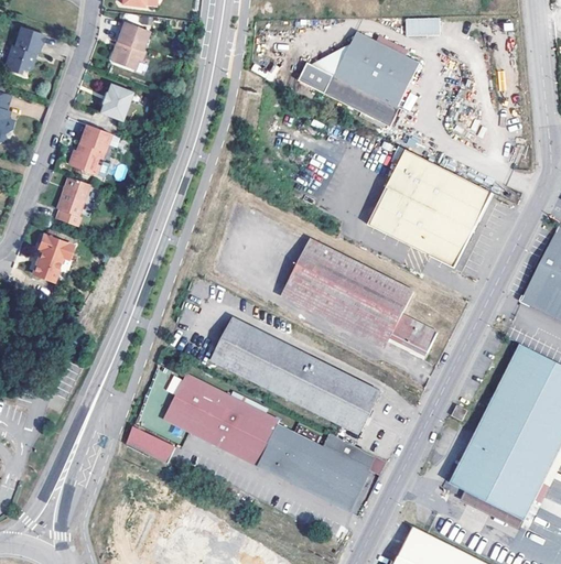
[(401,18),(401,36),(437,35),(437,17),(401,18)]
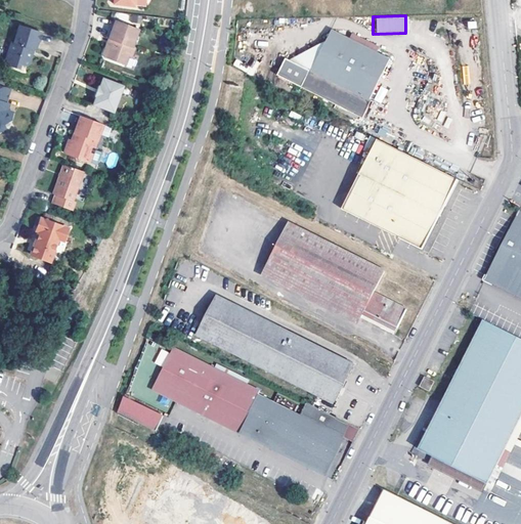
[(139,32),(116,23),(110,40),(114,41),(111,49),(106,48),(103,54),(106,59),(126,67),(130,57),(133,58),(137,47),(134,45),(139,32)]
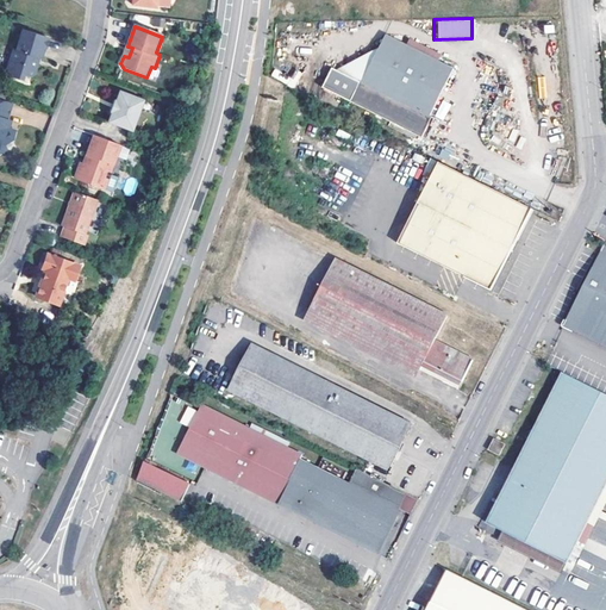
[(50,39),(25,32),(19,50),(17,49),(10,68),(14,79),(24,81),(27,78),(33,79),(36,76),(39,68),(36,64),(38,57),(42,58),(44,60),(50,39)]
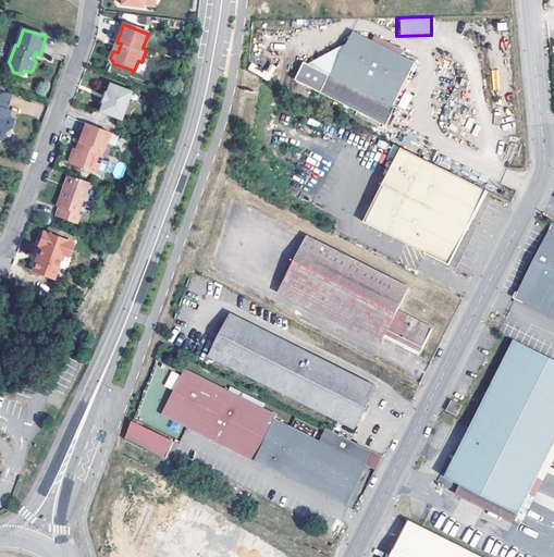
[(389,108),(411,62),(349,32),(344,42),(329,75),(327,74),(318,93),(383,125),(392,109),(389,108)]
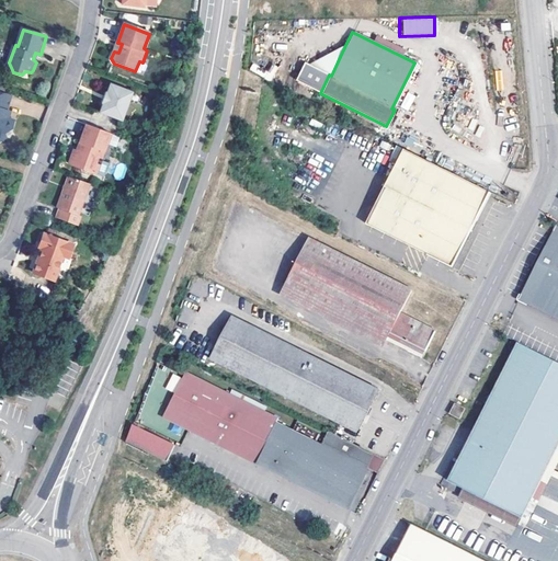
[(346,43),(307,64),(329,75),(331,76),(346,43)]
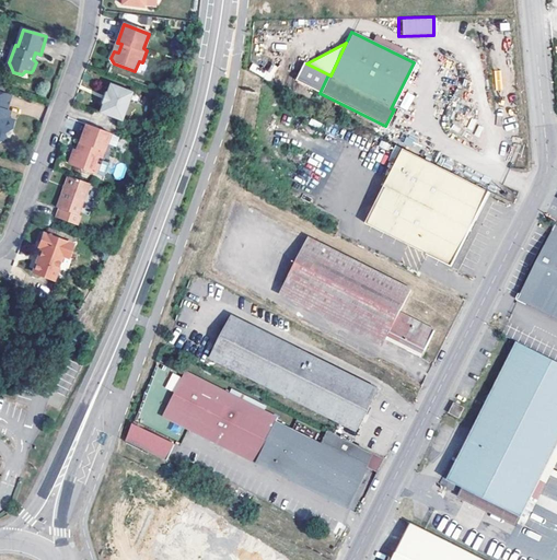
[(306,63),(303,62),(294,80),(320,93),(328,74),(306,63)]
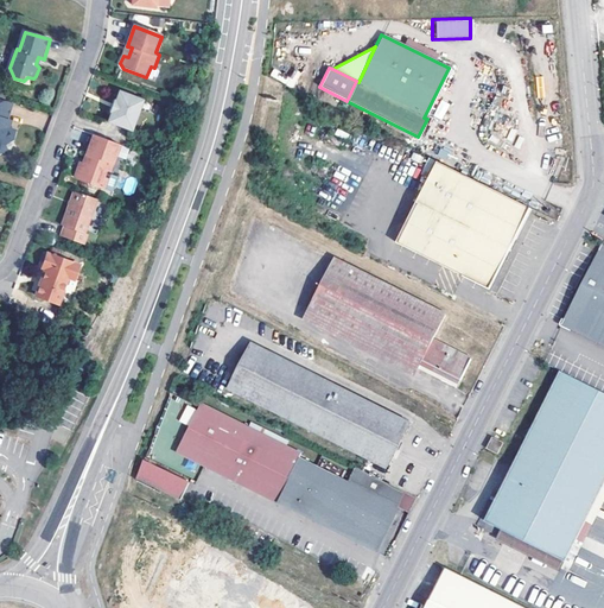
[(141,100),(120,92),(116,102),(113,101),(109,112),(113,113),(109,121),(131,130),(141,100)]
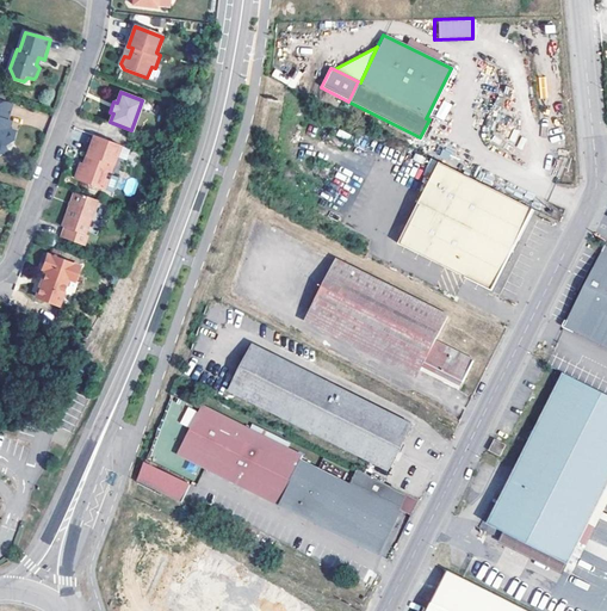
[(0,153),(6,152),(2,144),(11,141),(14,131),(8,129),(11,122),(6,119),(11,105),(5,103),(0,102),(0,153)]
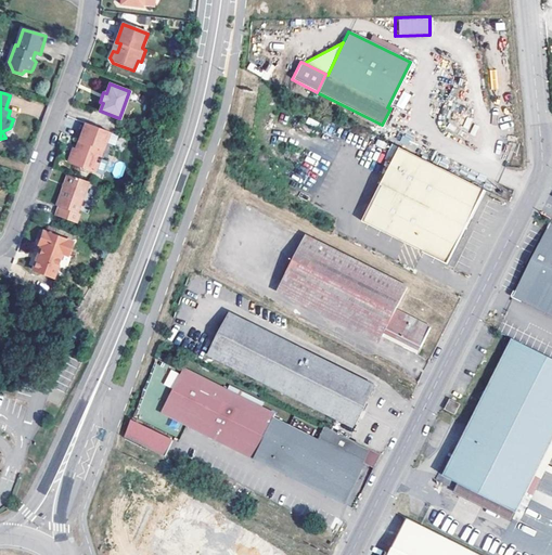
[(111,131),(85,120),(74,151),(73,150),(67,163),(90,171),(95,156),(102,155),(111,131)]
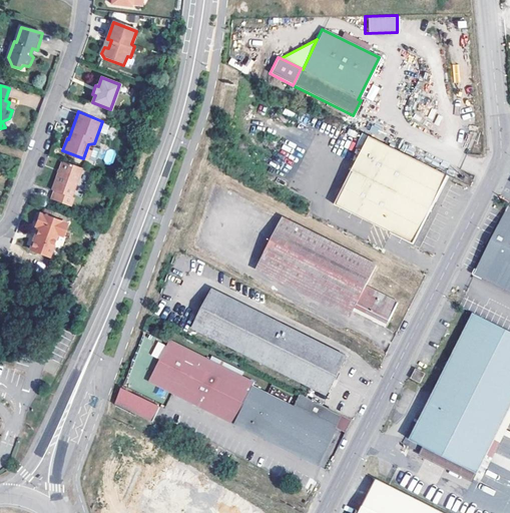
[(412,244),(447,176),(368,137),(333,204),(363,220),(359,228),(377,237),(381,228),(412,244)]
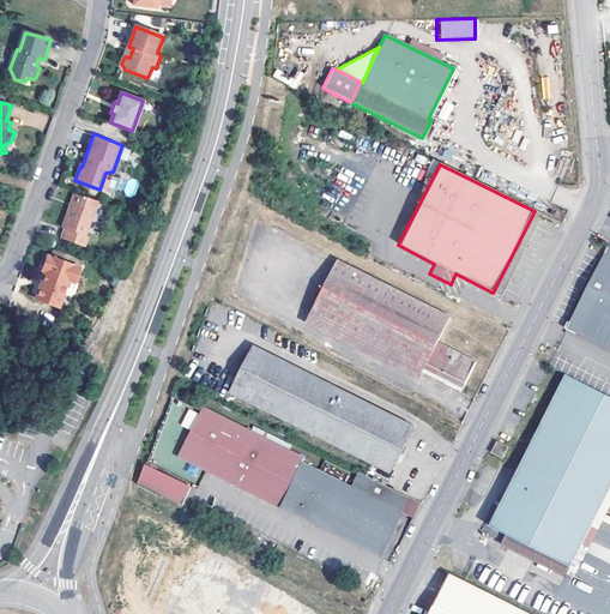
[(106,191),(113,172),(106,173),(100,190),(106,191)]
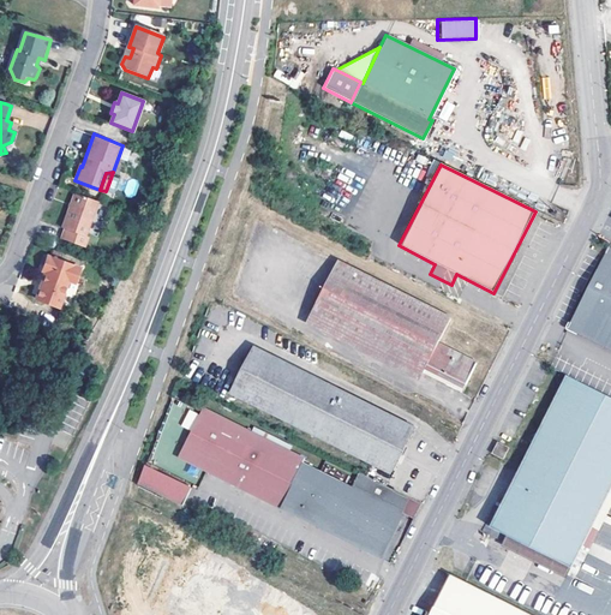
[(99,202),(75,192),(63,226),(85,234),(99,202)]
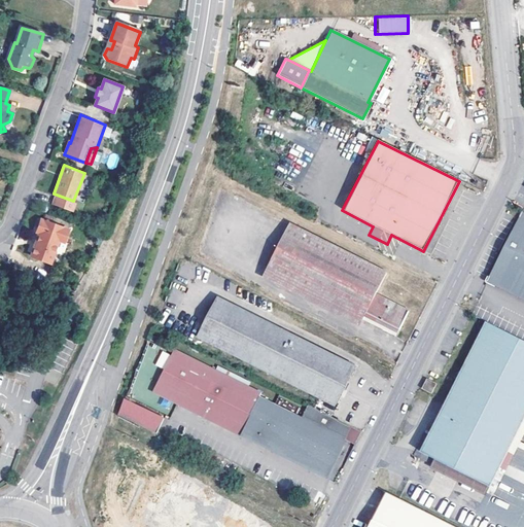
[(523,213),(520,211),(486,281),(523,300),(523,213)]
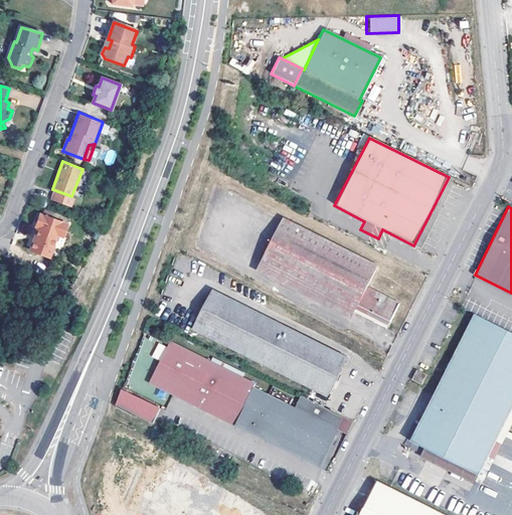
[(65,222),(39,213),(35,225),(37,226),(29,249),(47,256),(55,233),(61,235),(65,222)]
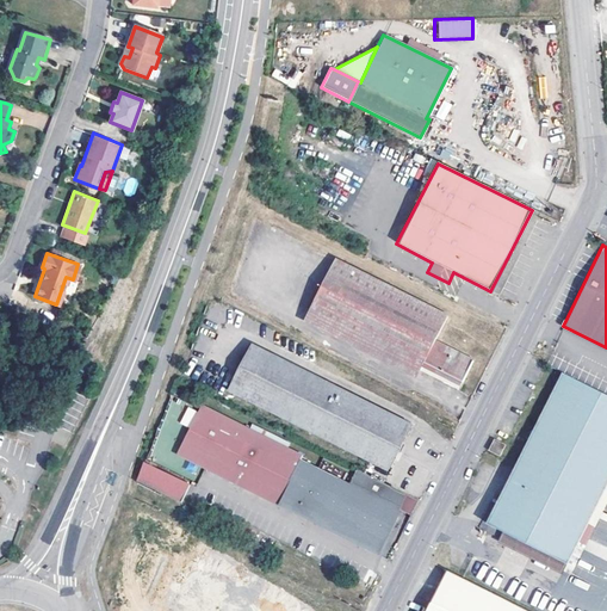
[(334,258),(305,314),(417,371),(421,363),(459,383),(472,360),(433,340),(445,315),(334,258)]
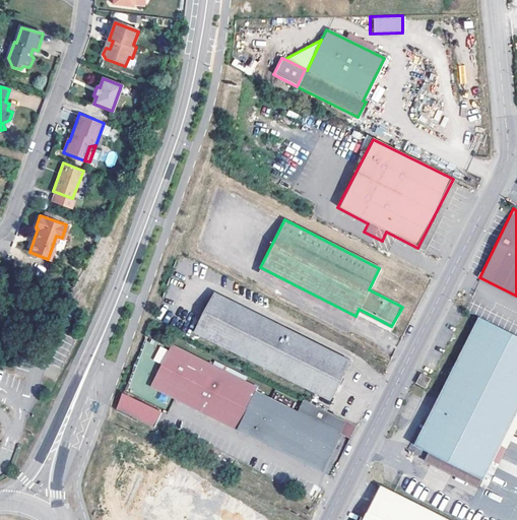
[(356,316),(260,267),(256,274),(352,323),(356,316)]
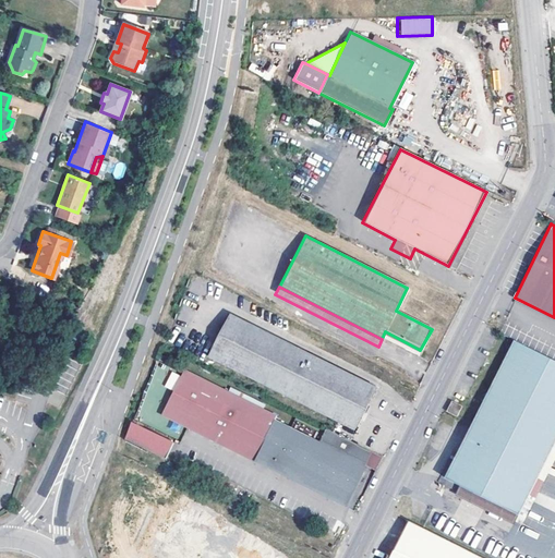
[(352,429),(374,386),(229,313),(206,358),(352,429)]
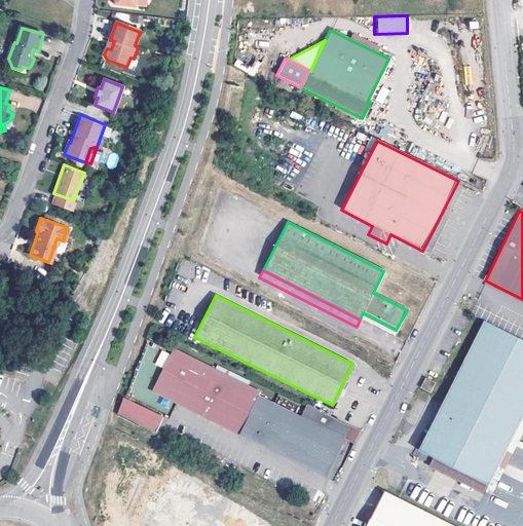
[(418,451),(431,457),(486,485),(488,485),(522,413),(522,341),(482,322),(418,451)]
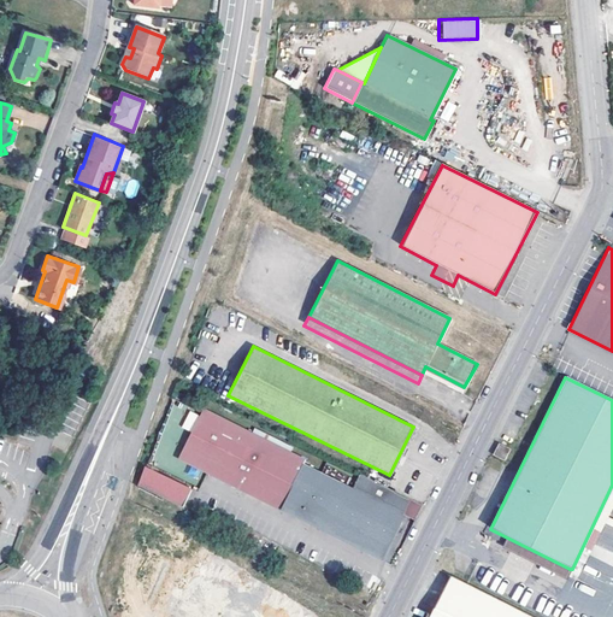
[(379,554),(400,512),(405,503),(355,476),(349,487),(198,412),(178,454),(379,554)]
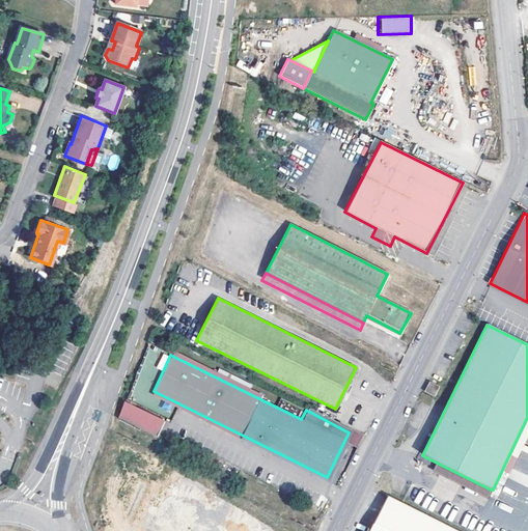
[(438,387),(427,382),(422,392),(433,397),(438,387)]
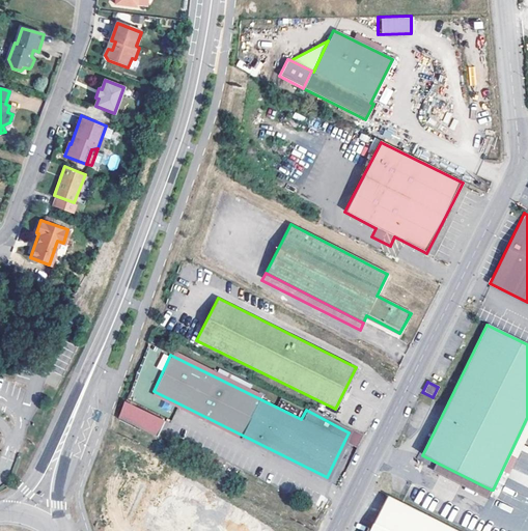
[(121,401),(114,419),(155,436),(162,419),(121,401)]
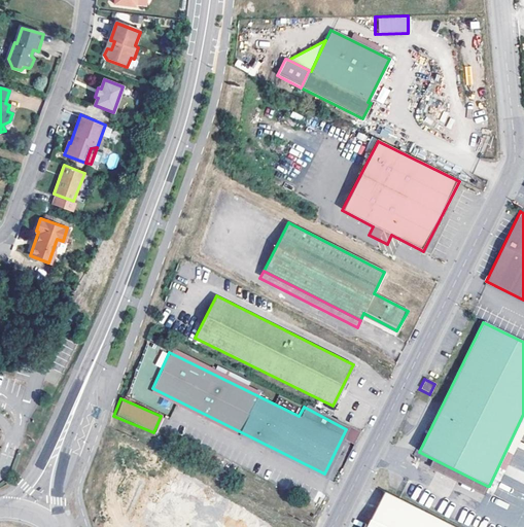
[(487,486),(431,458),(427,467),(484,495),(487,486)]
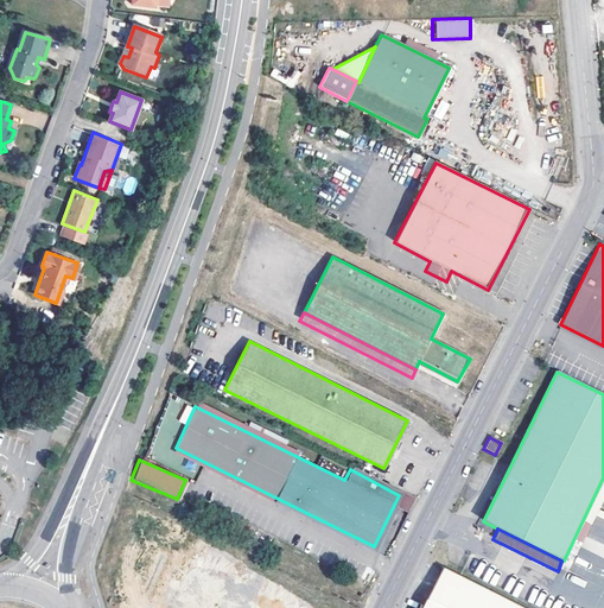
[(233,580),(186,556),(160,607),(259,607),(260,607),(227,590),(233,580)]
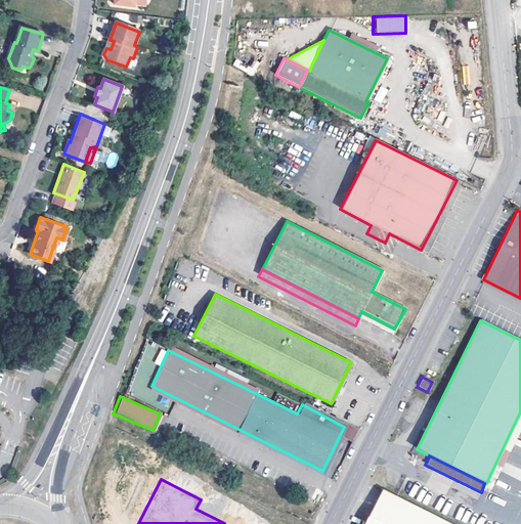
[(364,523),(453,523),(383,489),(364,523)]
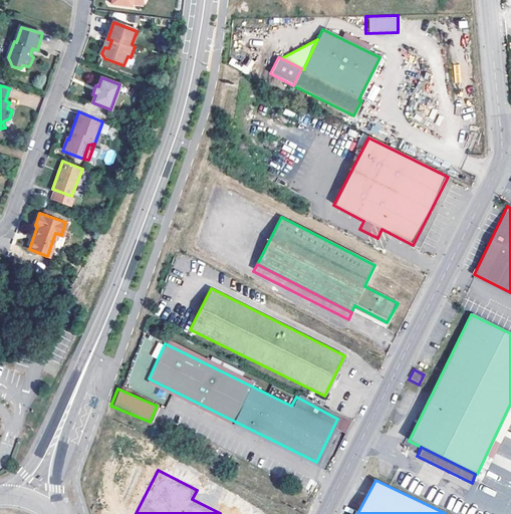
All buildings are outlined.
